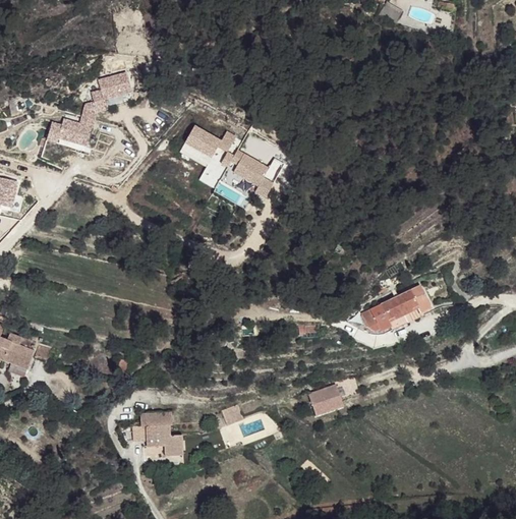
[(452,5),(435,1),(434,11),(450,15),(452,5)]
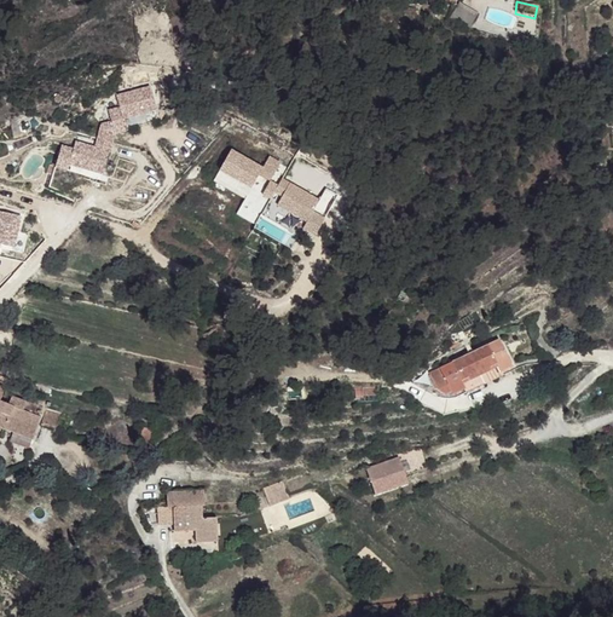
[(472,16),(449,10),(439,27),(467,34),(472,16)]
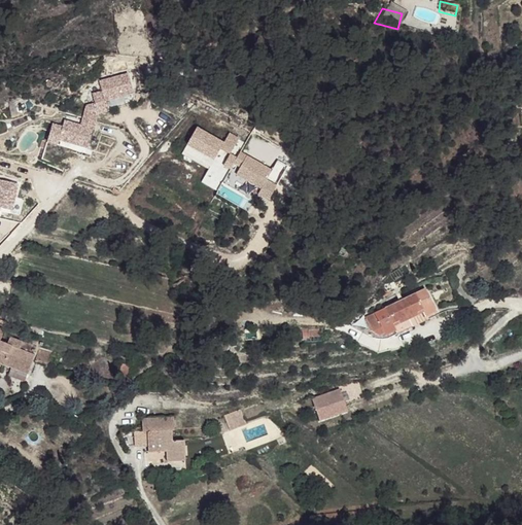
[(438,280),(411,293),(420,311),(428,307),(432,315),(451,306),(438,280)]
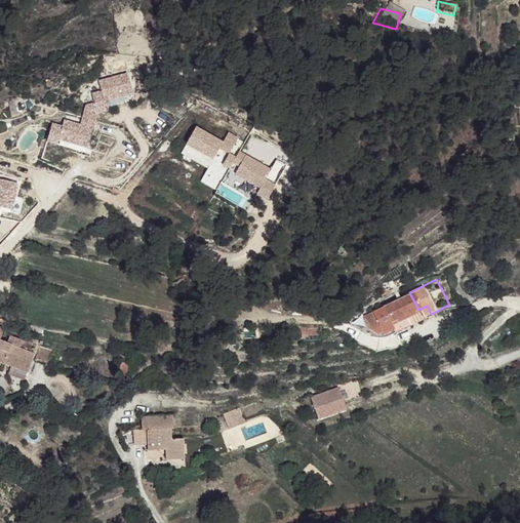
[(409,292),(384,306),(396,330),(413,322),(409,315),(418,310),(409,292)]
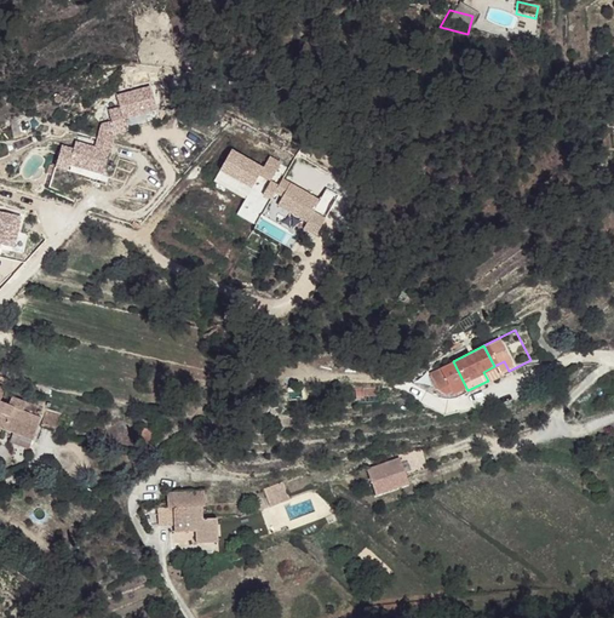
[(21,385),(11,383),(10,393),(19,394),(21,385)]
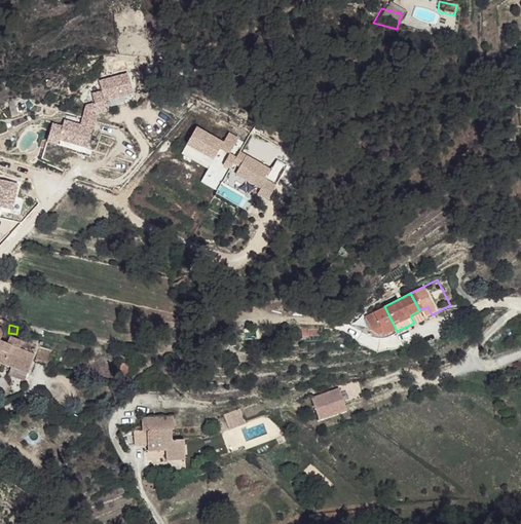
[(0,363),(23,372),(30,352),(16,346),(19,339),(6,335),(2,342),(0,341),(0,363)]
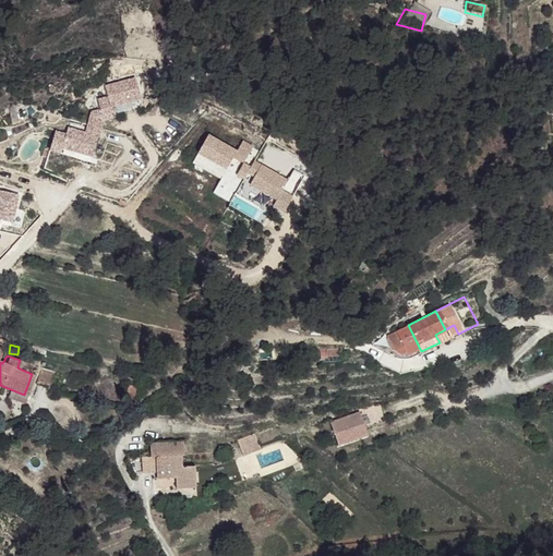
[(38,367),(34,382),(47,385),(47,383),(50,374),(51,372),(40,367),(38,367)]
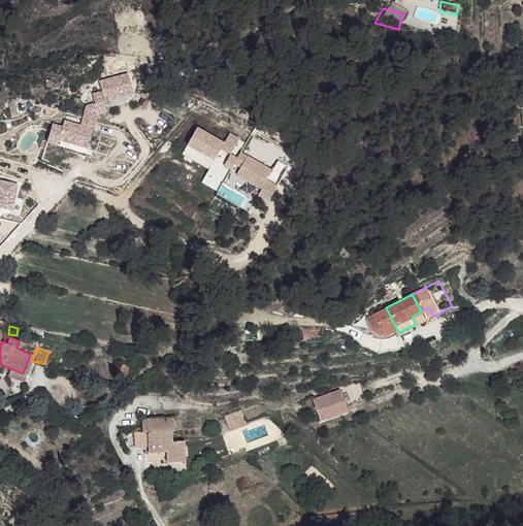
[(59,358),(47,354),(44,362),(57,366),(59,358)]
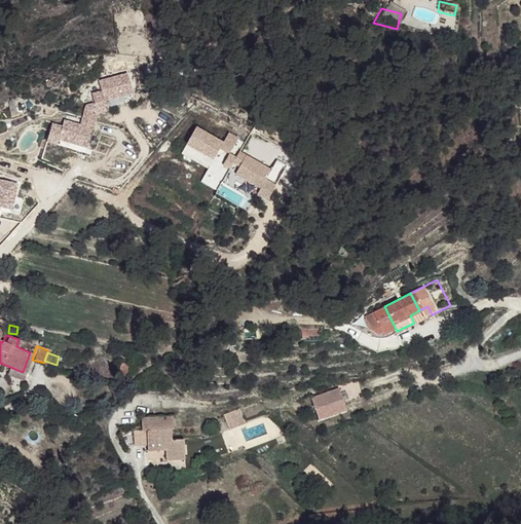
[(123,364),(116,363),(114,377),(117,377),(118,374),(121,374),(123,364)]
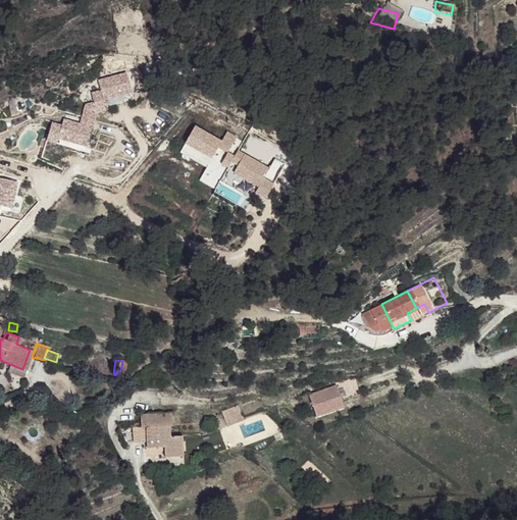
[(324,383),(297,393),(304,414),(332,404),(324,383)]
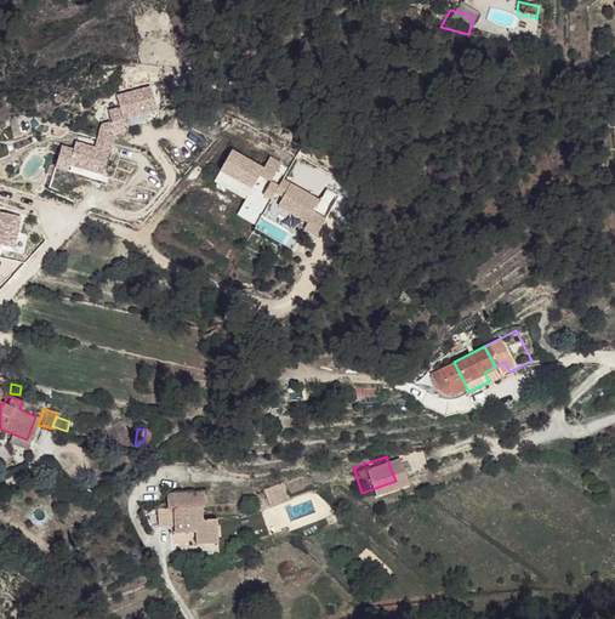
[(204,492),(166,493),(168,506),(168,507),(172,507),(172,524),(172,532),(197,532),(197,540),(197,541),(216,543),(216,520),(201,520),(201,506),(205,506),(204,492)]
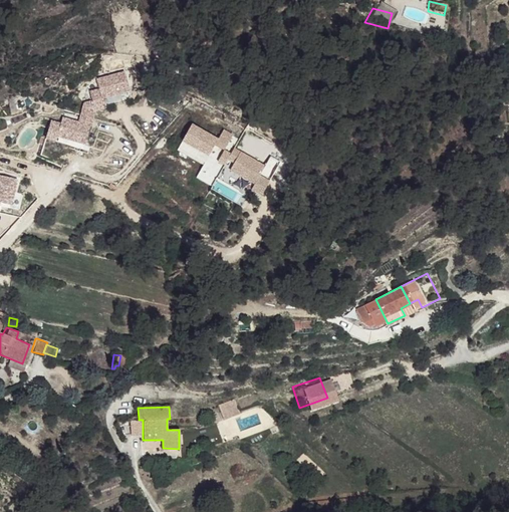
[(245,411),(231,413),(233,428),(247,426),(245,411)]
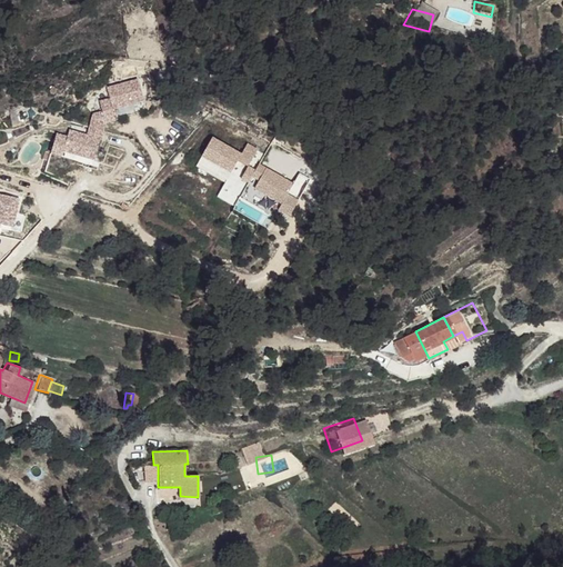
[(144,465),(144,481),(158,480),(158,465),(153,465),(153,464),(144,465)]
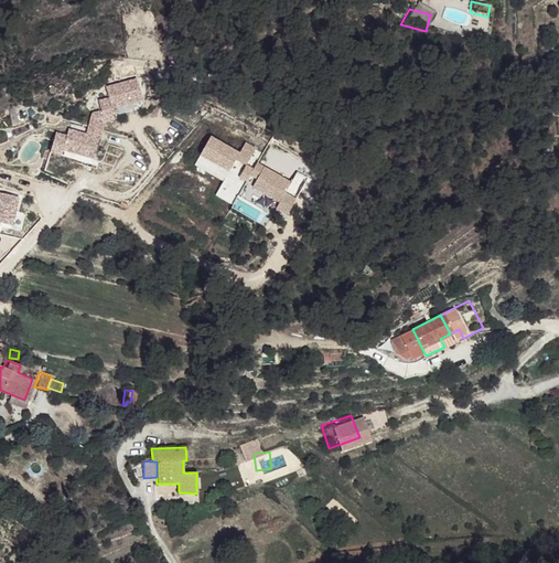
[(143,478),(143,461),(128,463),(133,478),(143,478)]
